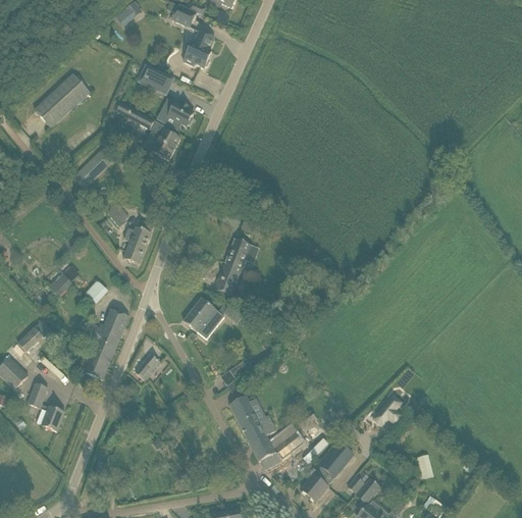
[(124,7),(116,14),(124,24),(133,17),(129,13),(140,6),(139,5),(136,0),(134,0),(124,7)]
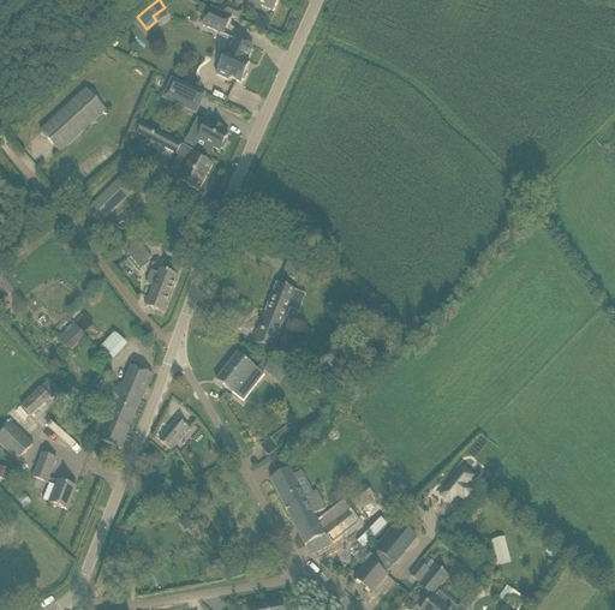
[(232,12),(236,4),(225,0),(221,7),(232,12)]
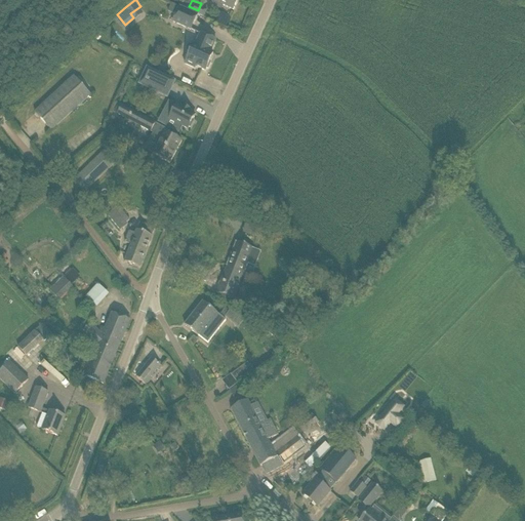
[(198,11),(179,3),(172,17),(191,27),(198,11)]
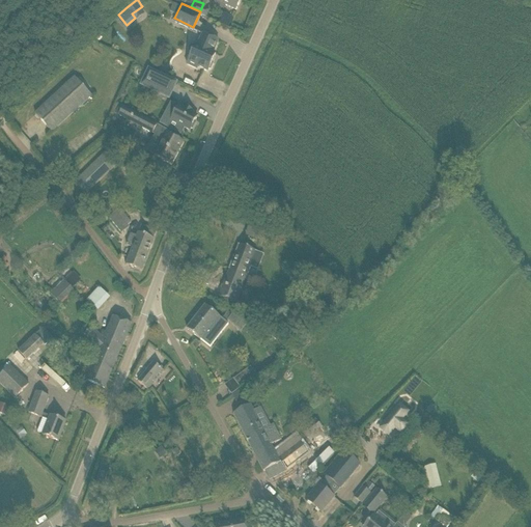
[(208,6),(203,3),(200,10),(205,12),(208,6)]
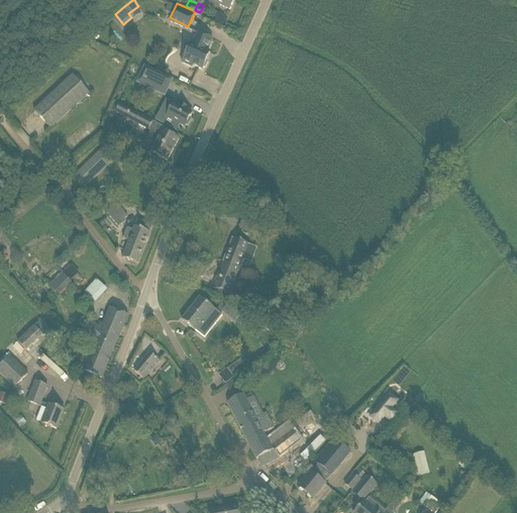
[(213,36),(203,31),(197,29),(192,40),(191,40),(190,40),(189,40),(188,40),(186,40),(185,40),(184,41),(184,42),(183,43),(183,45),(183,46),(184,47),(185,48),(185,47),(187,48),(182,60),(192,64),(192,62),(202,67),(210,49),(207,48),(213,36)]
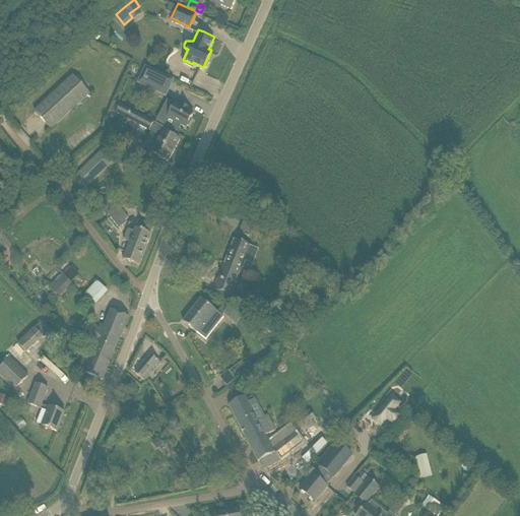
[(137,79),(165,92),(172,77),(144,64),(137,79)]
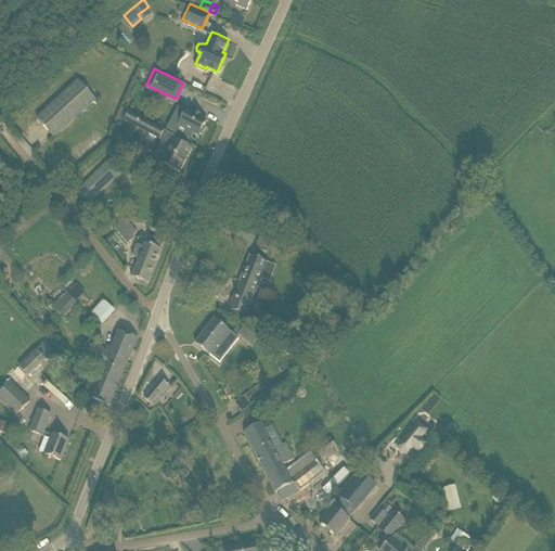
[(78,76),(36,115),(55,136),(97,97),(78,76)]
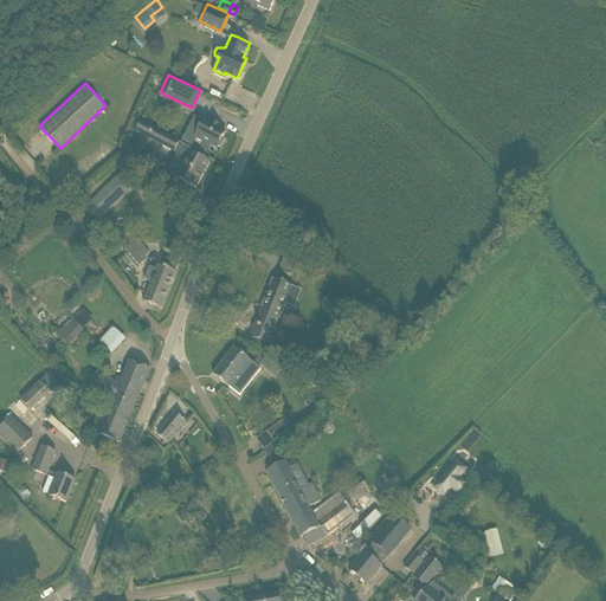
[(141,117),(135,128),(148,135),(160,141),(176,149),(172,159),(181,165),(176,173),(195,183),(210,159),(192,149),(193,146),(168,131),(141,117)]
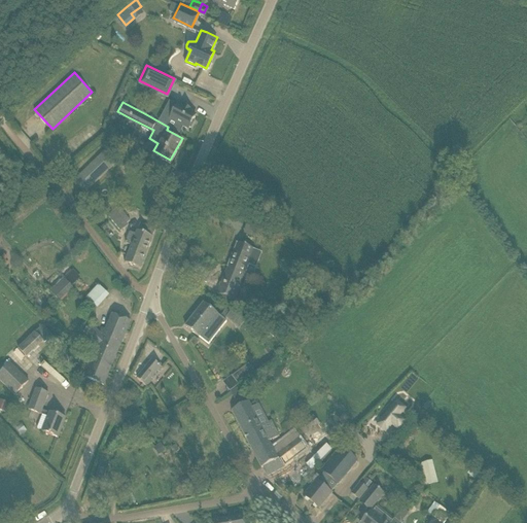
[(165,108),(160,118),(179,129),(182,123),(188,126),(189,124),(190,125),(194,117),(192,117),(196,112),(190,109),(191,107),(183,103),(182,105),(177,102),(172,111),(165,108)]
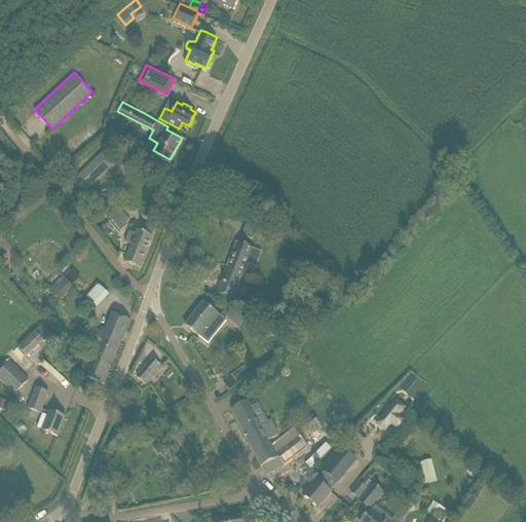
[(74,178),(84,188),(119,155),(108,144),(74,178)]
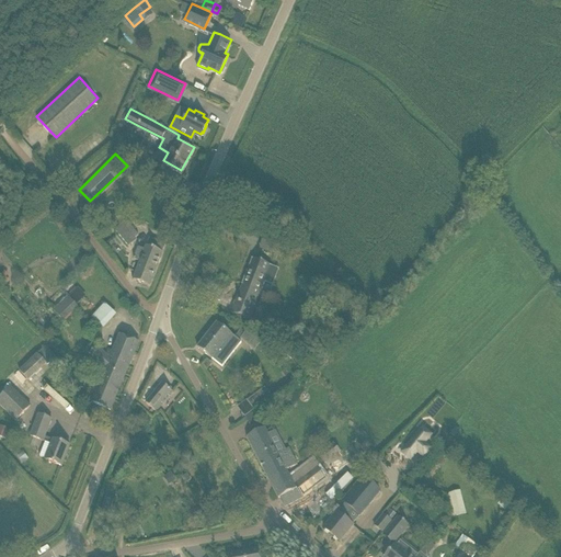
[(138,230),(126,216),(114,226),(128,243),(136,237),(134,235),(138,230)]
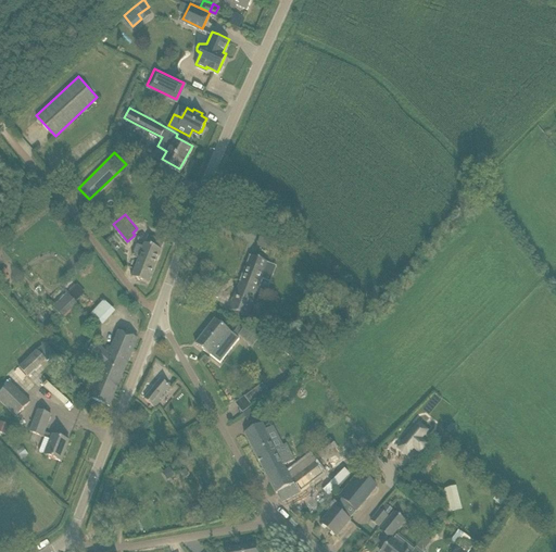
[(135,265),(131,274),(138,276),(148,280),(164,238),(154,234),(148,231),(143,243),(137,241),(133,253),(139,255),(138,258),(135,256),(131,264),(135,265)]
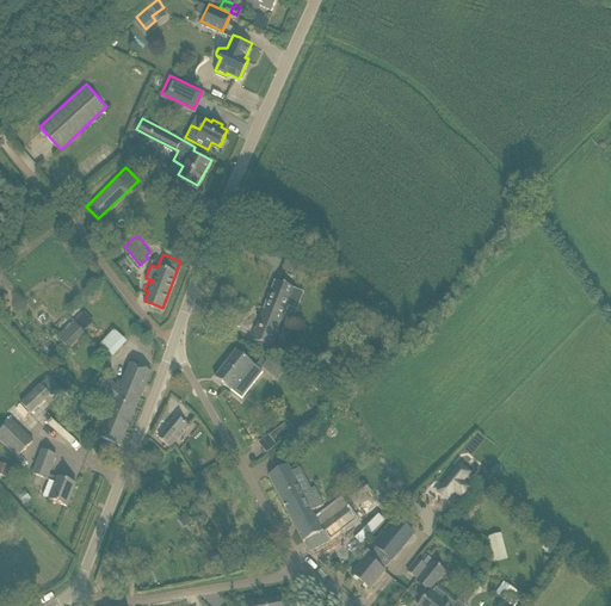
[(320,260),(315,271),(325,274),(329,264),(320,260)]
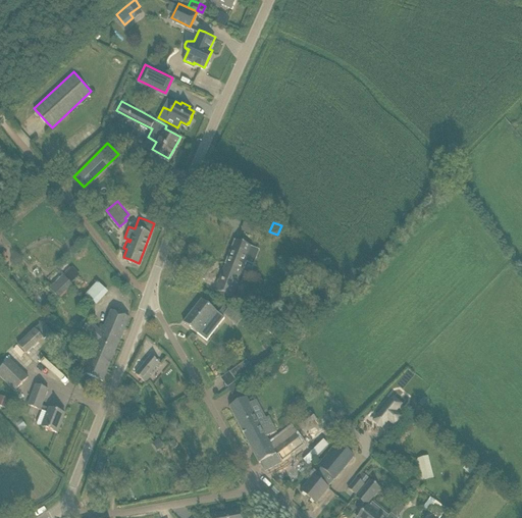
[(231,244),(214,288),(223,292),(232,295),(249,251),(252,244),(235,237),(231,244)]
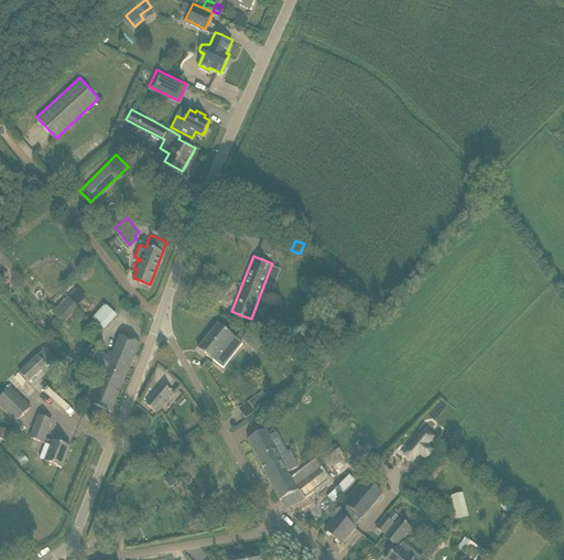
[(65,321),(79,307),(67,294),(53,309),(65,321)]
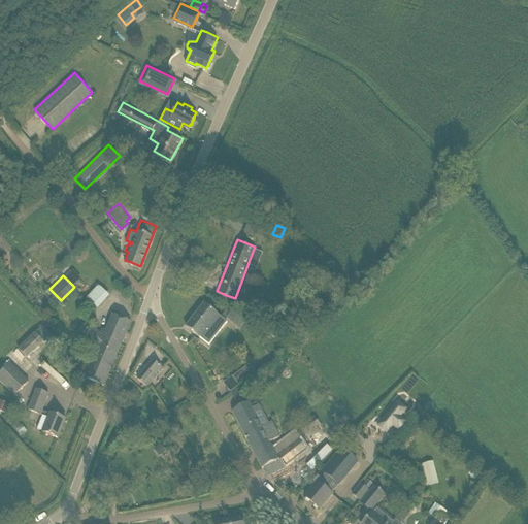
[(92,279),(81,287),(87,292),(97,284),(92,279)]
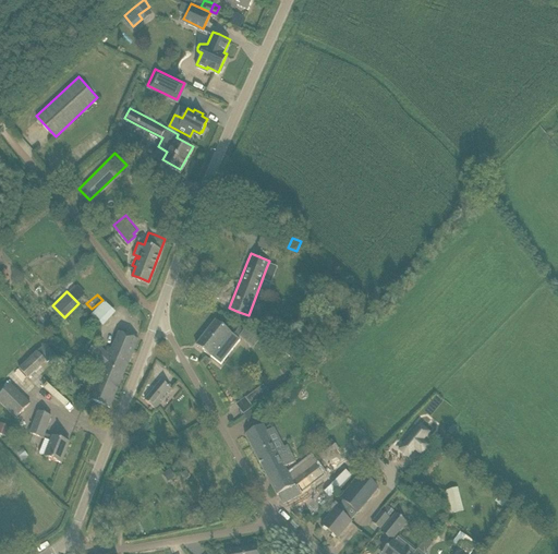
[(102,300),(91,313),(100,322),(112,308),(102,300)]
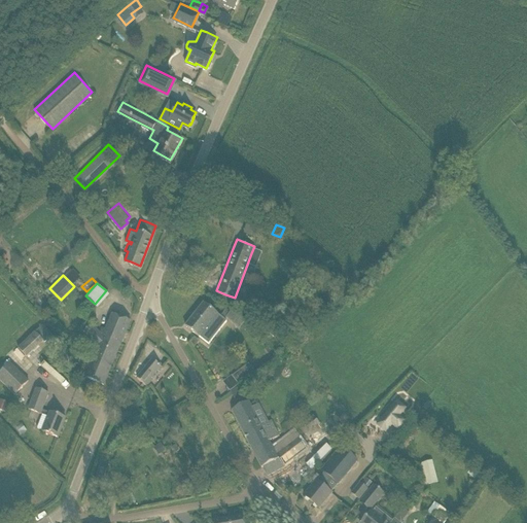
[(226,317),(224,315),(212,306),(204,300),(185,322),(199,334),(208,341),(226,317)]
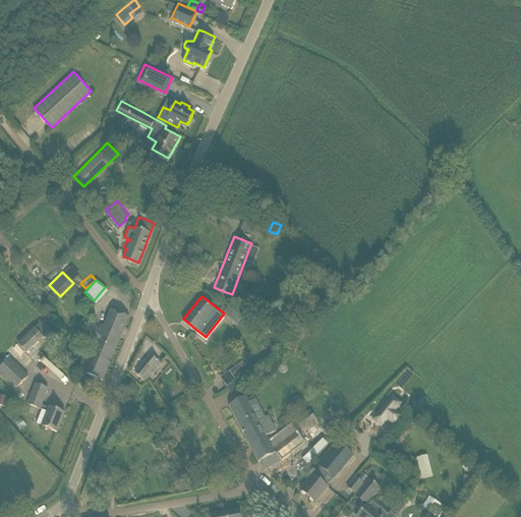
[(90,318),(82,326),(91,333),(95,329),(100,333),(97,339),(84,369),(93,372),(102,377),(115,346),(128,314),(119,310),(111,307),(105,323),(101,322),(99,326),(90,318)]
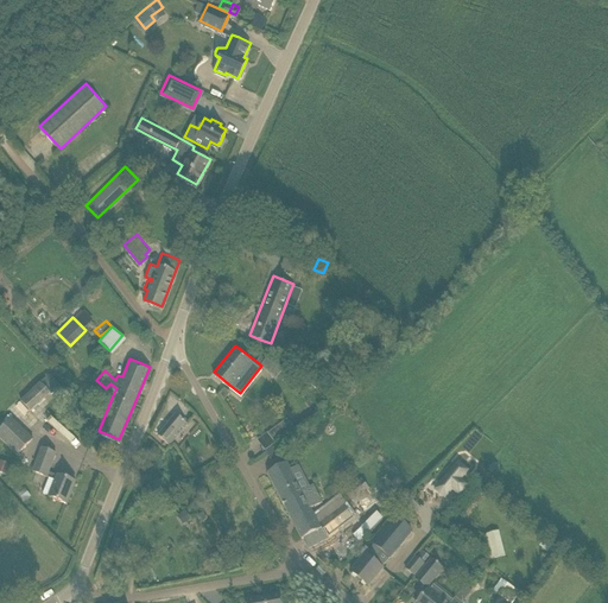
[(40,379),(20,397),(31,408),(51,391),(40,379)]
